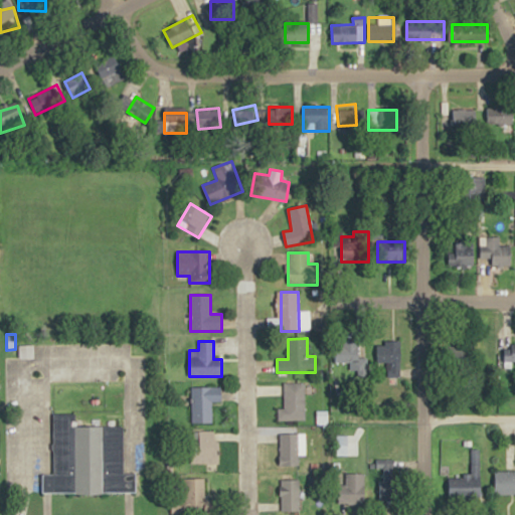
[(334,342),(334,364),(360,364),(360,342),(334,342)]
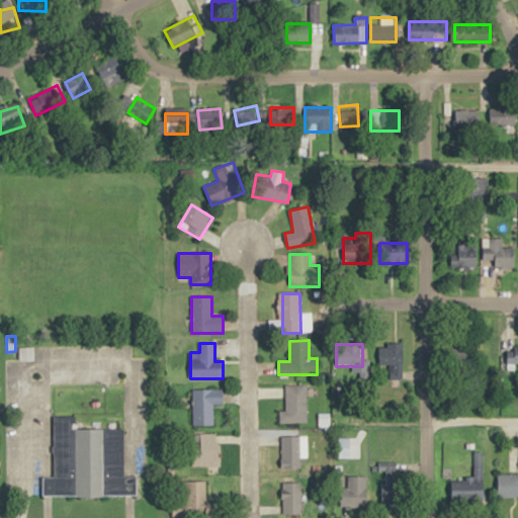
[(387,367),(387,378),(404,378),(404,344),(380,344),(380,367),(387,367)]
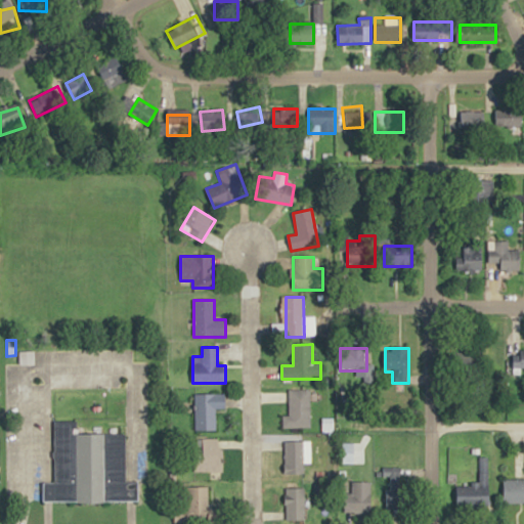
[(523,374),(523,350),(515,350),(515,374),(523,374)]
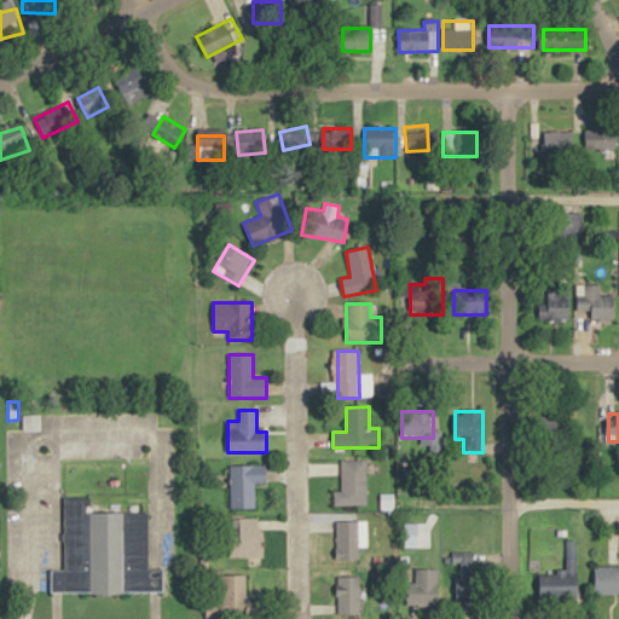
[(342,490),(334,490),(334,504),(368,504),(368,460),(342,460),(342,490)]
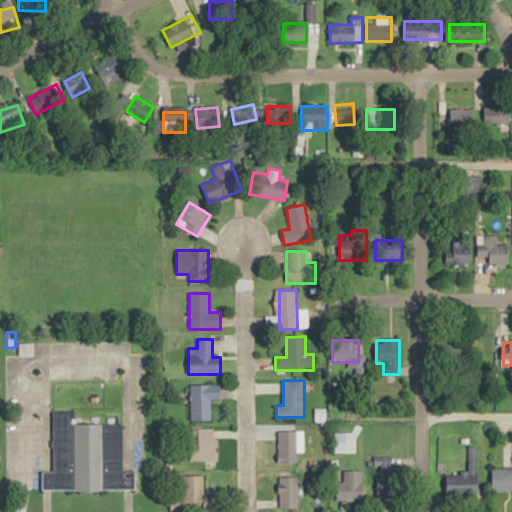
[(212,399),(221,399),(221,384),(191,384),(191,420),(212,420),(212,399)]
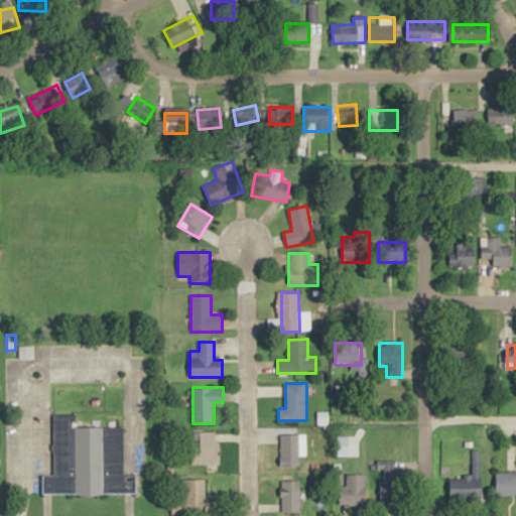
[(54,414),(54,475),(49,475),(43,475),(43,493),(132,493),(137,493),(137,474),(124,474),(124,426),(77,426),(77,414),(54,414)]
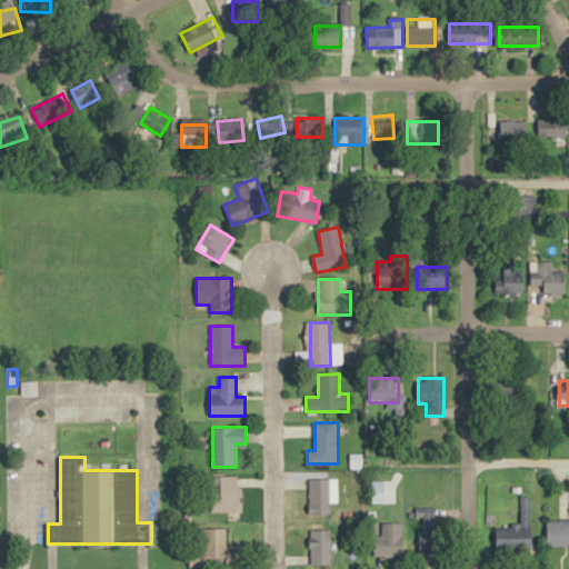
[(210,510),(239,510),(239,476),(210,476),(210,510)]
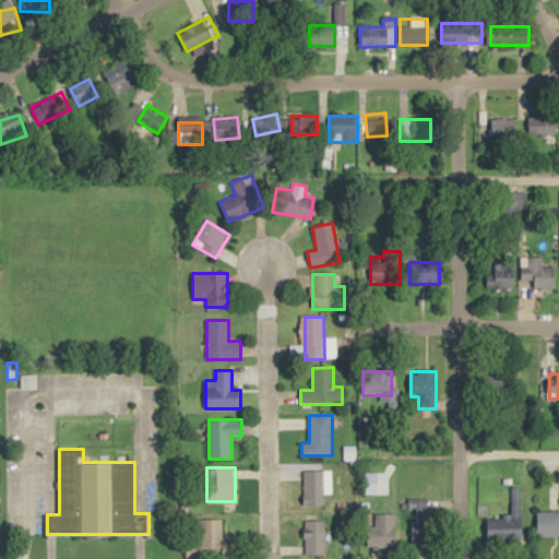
[(305,470),(305,503),(324,503),(324,470),(305,470)]
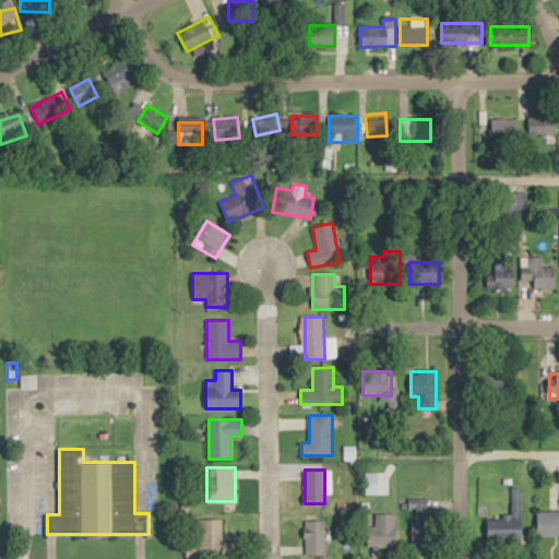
[(437,542),(437,508),(414,508),(414,542),(437,542)]
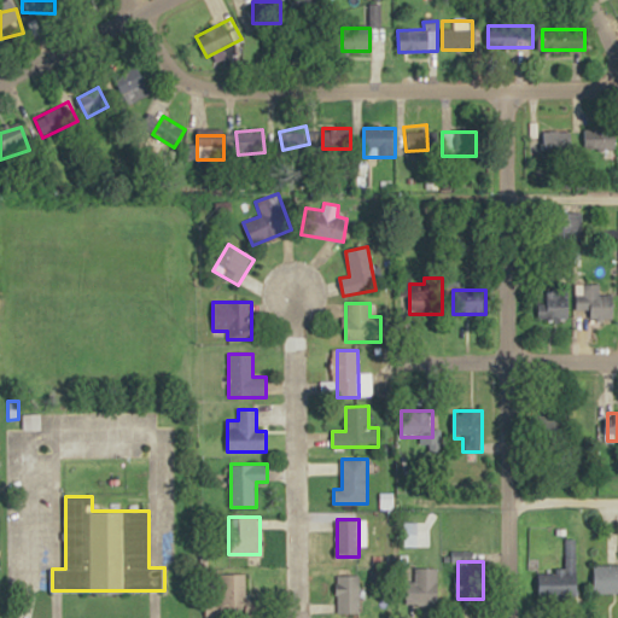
[(617,564),(594,564),(594,592),(617,592),(617,564)]
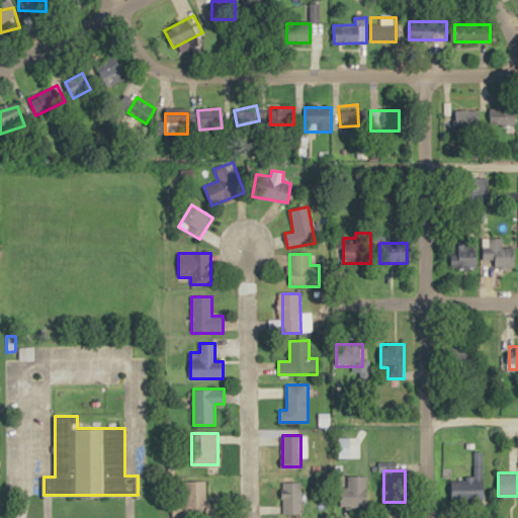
[(367,475),(345,475),(345,507),(367,507),(367,475)]
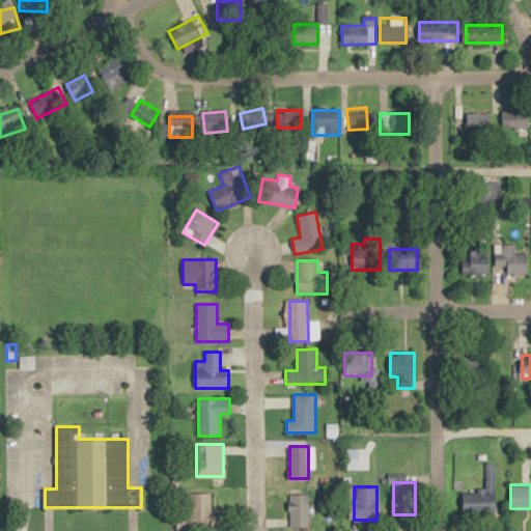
[(189,492),(189,529),(210,529),(210,492),(189,492)]
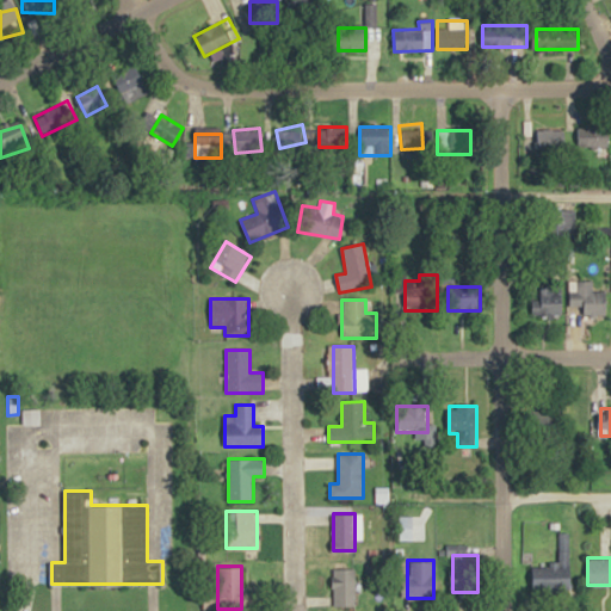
[(356,568),(333,568),(333,605),(356,605),(356,568)]
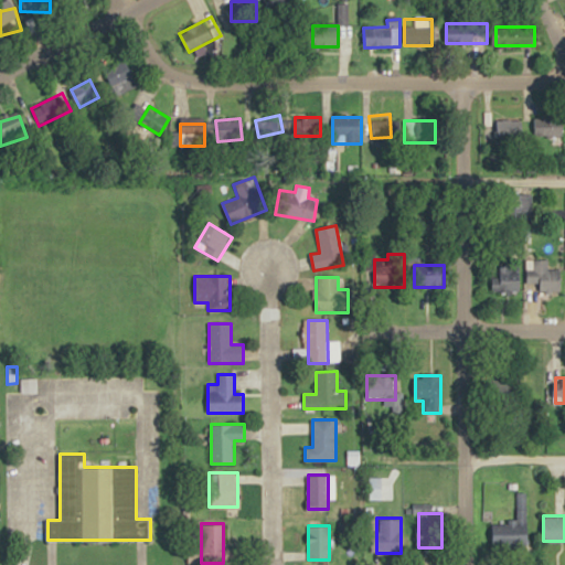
[(531,544),(531,532),(494,532),(494,544),(531,544)]
